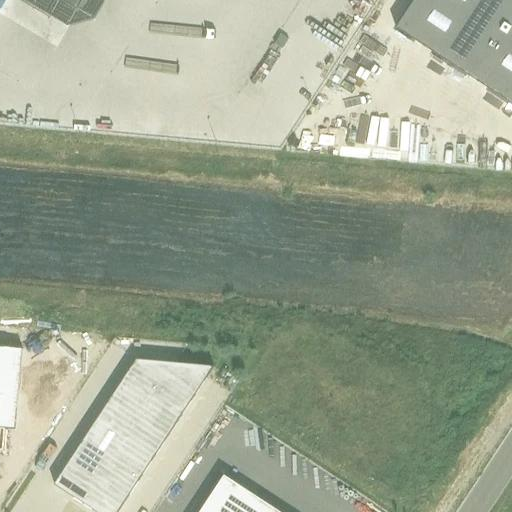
[(59,0),(78,11),(84,0),(59,0)]
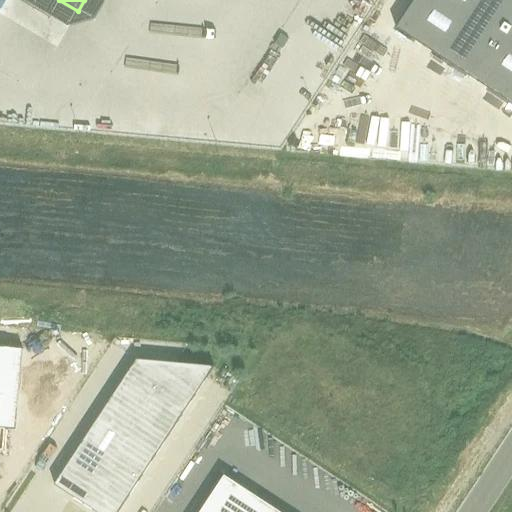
[(511,0),(415,0),(396,30),(511,105),(511,0)]
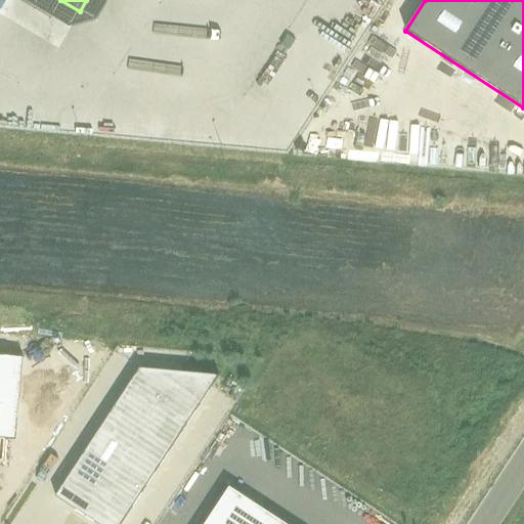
[(0,355),(0,462),(4,462),(6,440),(16,440),(24,358),(0,355)]
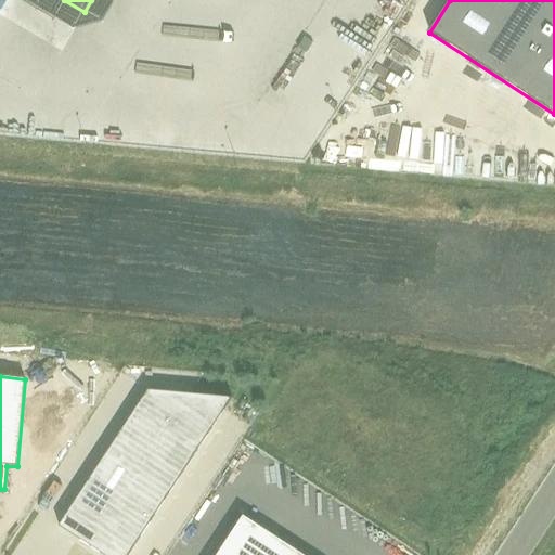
[(149,390),(59,526),(103,554),(129,554),(232,398),(149,390)]
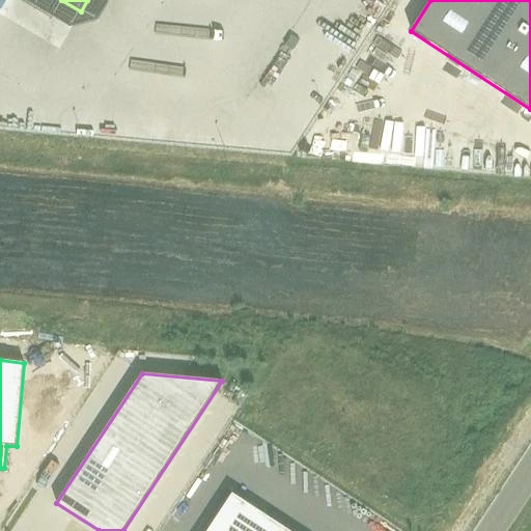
[(288,530),(232,494),(207,530),(288,530)]
